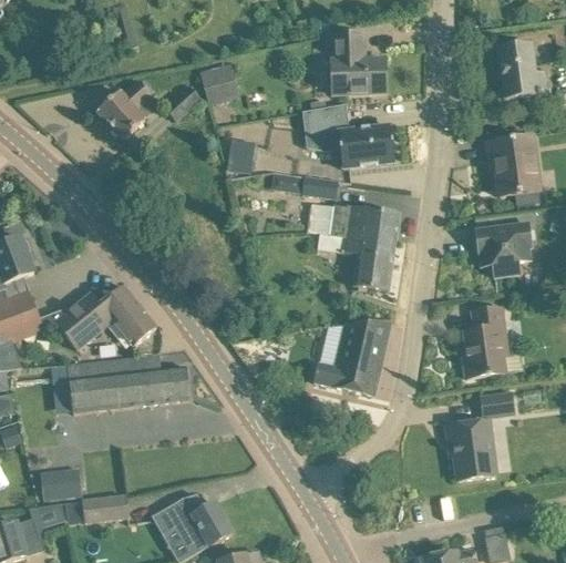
[(331,60),(332,94),(386,92),(384,58),(363,59),(362,33),(333,34),(335,60),(331,60)]
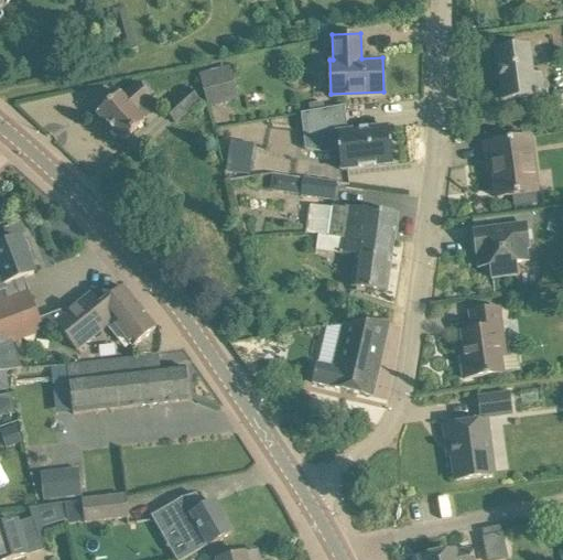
[(495,46),(501,98),(543,93),(540,71),(530,72),(527,42),(495,46)]
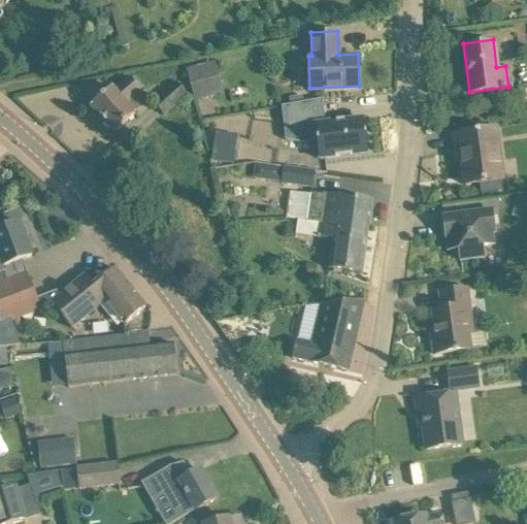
[(213,58),(186,65),(194,97),(223,89),(213,58)]
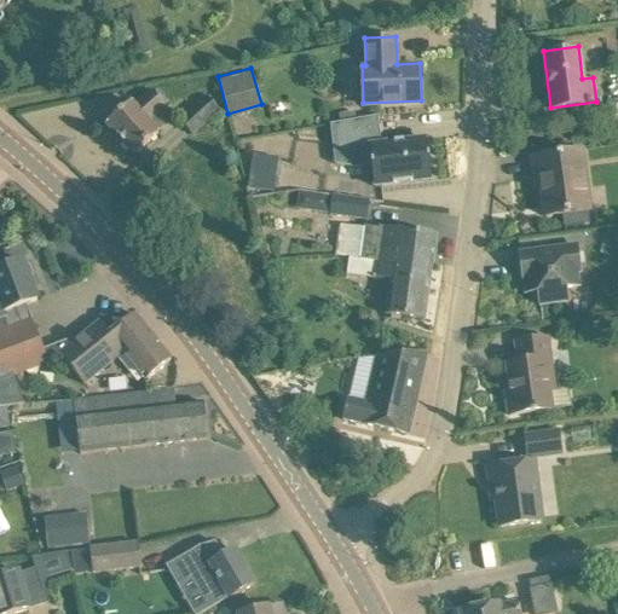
[(107,121),(133,151),(175,114),(152,88),(134,103),(131,99),(107,121)]
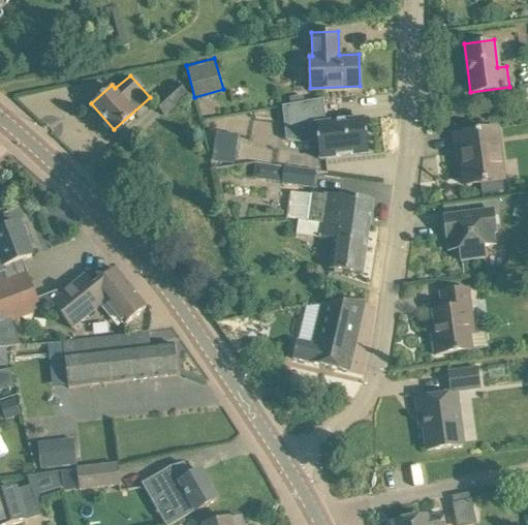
[(154,100),(164,114),(190,93),(180,80),(154,100)]
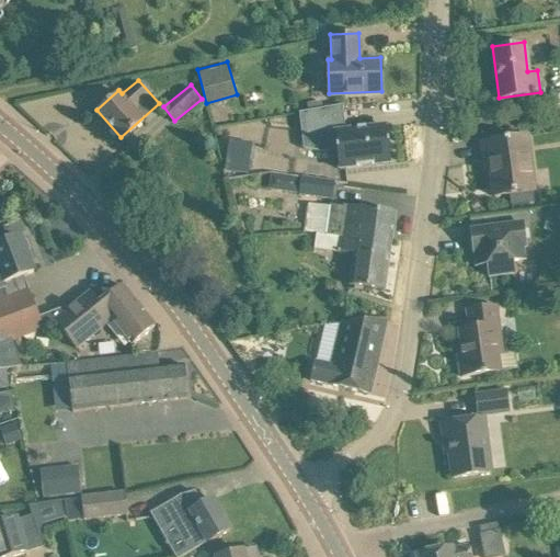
[(338,168),(390,161),(385,122),(344,126),(342,103),(298,110),(303,145),(319,149),(335,147),(338,168)]
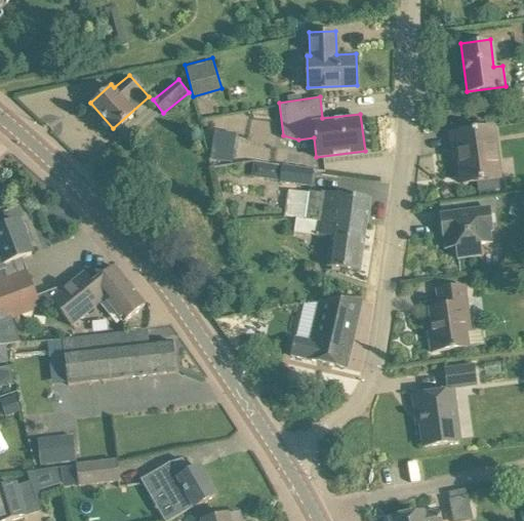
[(450,131),(452,148),(457,148),(461,182),(498,176),(491,125),(450,131)]
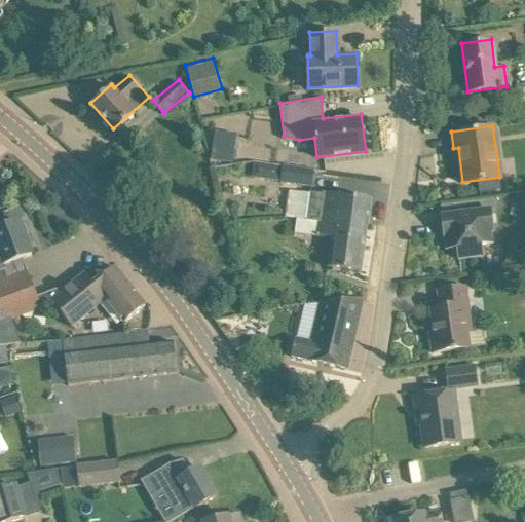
[(280,180),(312,186),(315,168),(285,161),(280,180)]
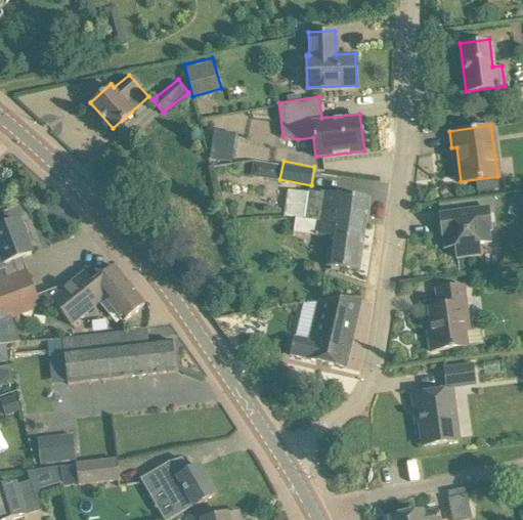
[(491,187),(489,177),(475,179),(477,189),(491,187)]
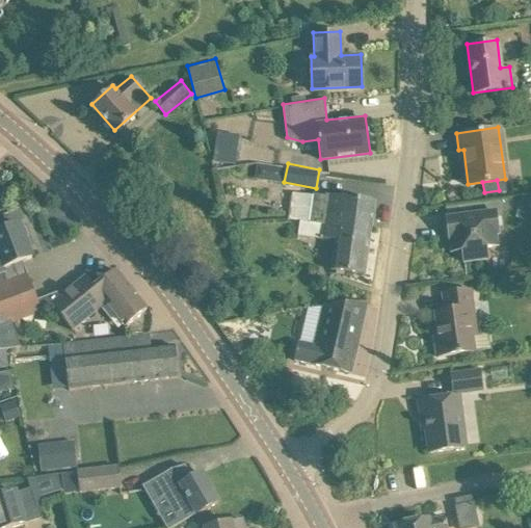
[(306,219),(306,221),(321,221),(338,223),(339,220),(372,223),(375,200),(315,190),(314,193),(292,190),(288,218),(306,219)]
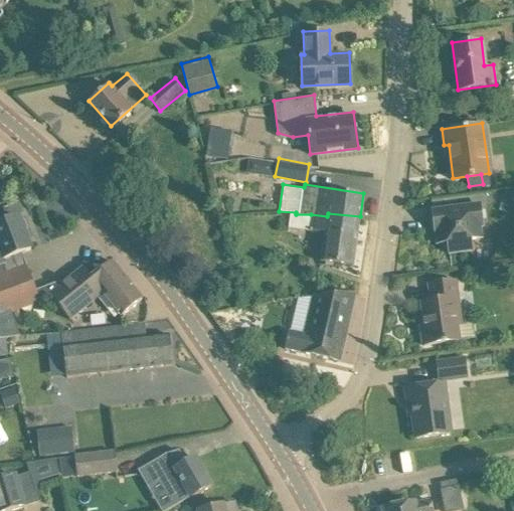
[(471,247),(470,236),(480,235),(479,224),(482,223),(479,201),(432,207),(436,241),(448,239),(449,250),(471,247)]
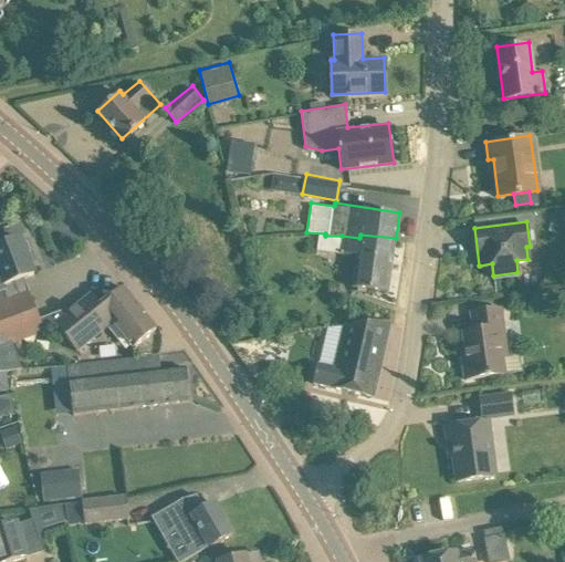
[(342,236),(325,236),(323,249),(339,250),(339,252),(357,255),(353,285),(387,290),(395,239),(396,239),(396,238),(361,235),(359,238),(342,236)]
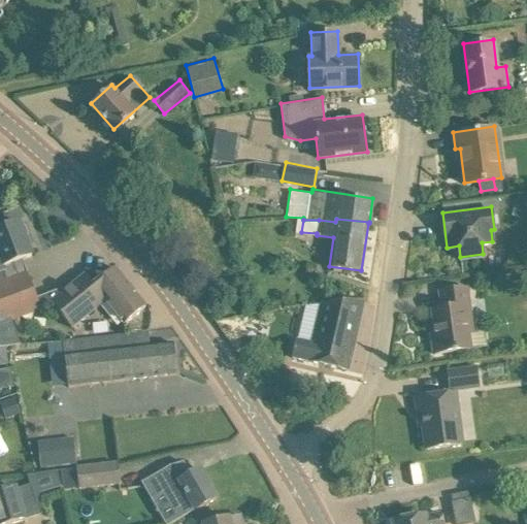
[(0,281),(24,271),(27,270),(28,269),(23,256),(31,253),(25,235),(27,233),(28,231),(25,224),(23,223),(20,223),(19,220),(0,227),(0,281)]
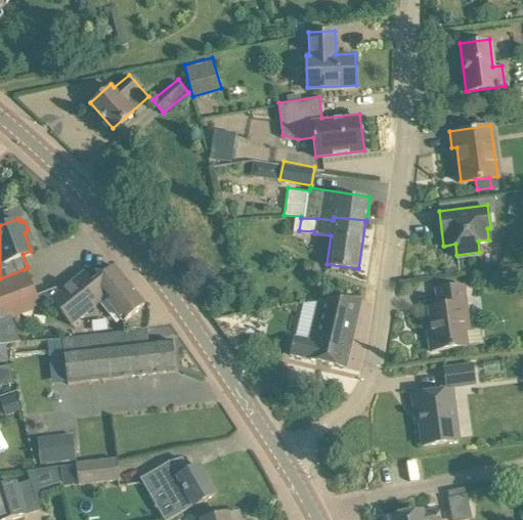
[(241,240),(231,241),(232,252),(243,251),(241,240)]
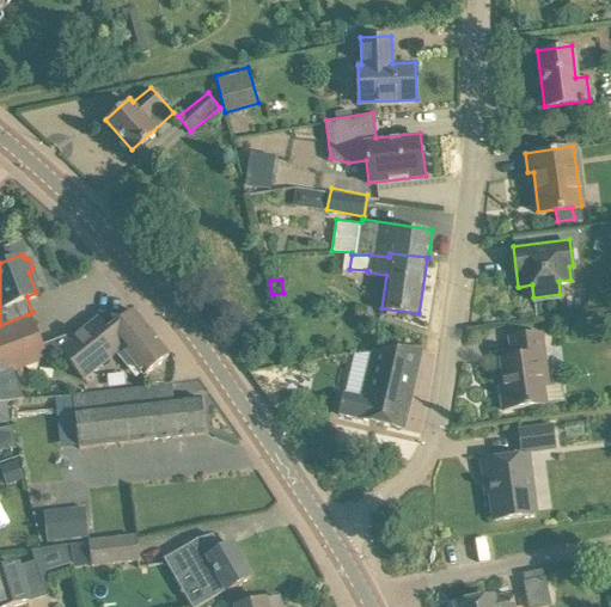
[(73,331),(42,343),(46,354),(61,348),(83,375),(121,345),(144,373),(169,353),(132,308),(108,327),(98,314),(74,333),(73,331)]
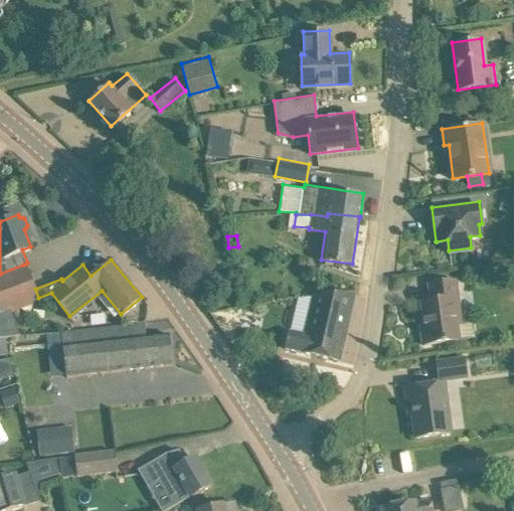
[(23,265),(0,274),(0,335),(6,335),(20,332),(11,308),(38,298),(35,289),(26,264),(23,265)]
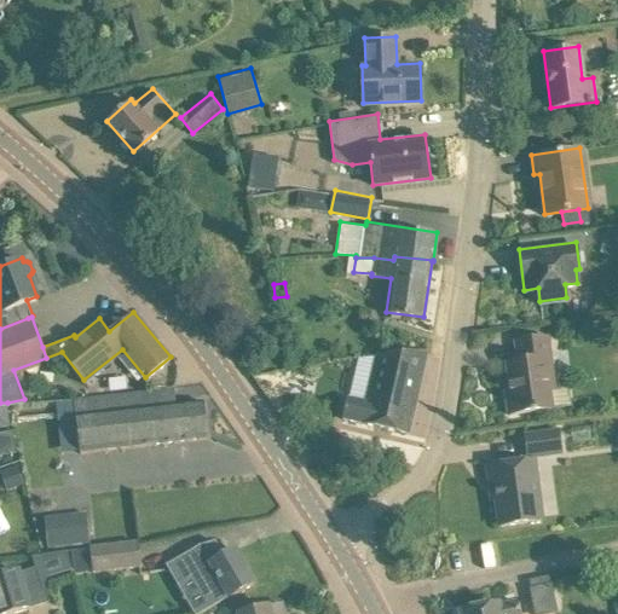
[(518,359),(506,360),(510,388),(506,389),(508,412),(550,406),(547,386),(553,384),(547,334),(515,337),(518,359)]
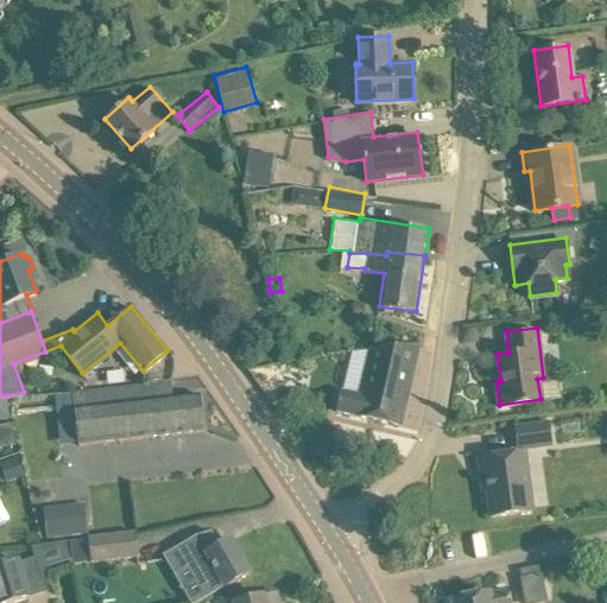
[(418,343),(349,347),(345,369),(361,374),(358,391),(341,386),(335,408),(400,424),(418,343)]
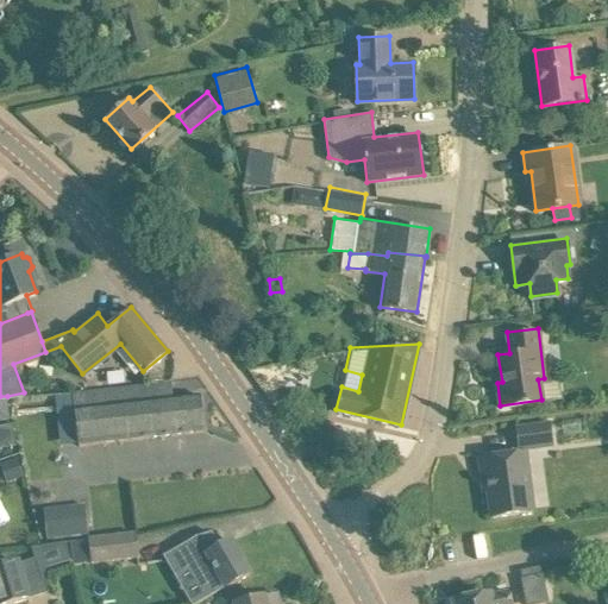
[(73,391),(79,442),(202,428),(199,394),(171,396),(169,379),(145,383),(73,391)]
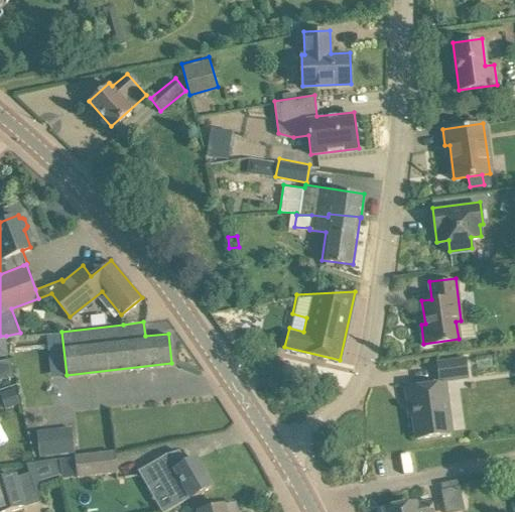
[(437,360),(439,380),(471,377),(468,357),(437,360)]
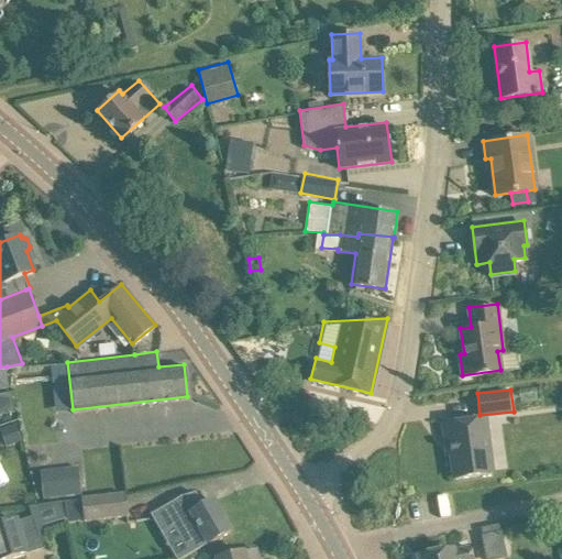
[(484,417),(443,423),(448,455),(451,455),(454,477),(492,471),(484,417)]
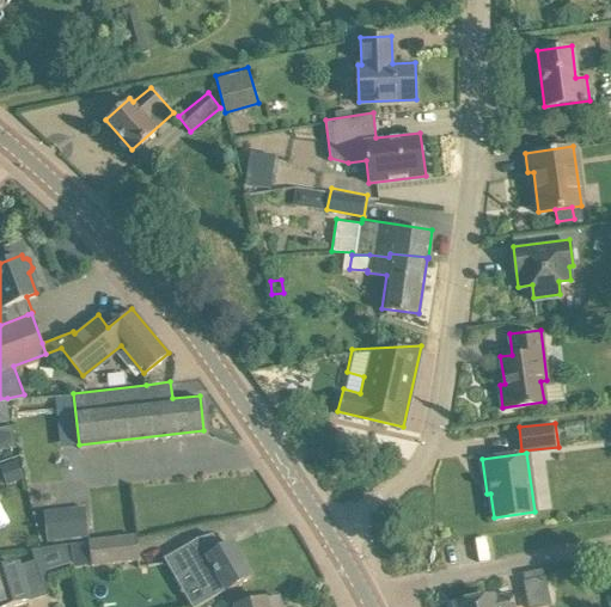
[(16,457),(0,463),(0,466),(6,482),(23,476),(22,471),(16,457)]
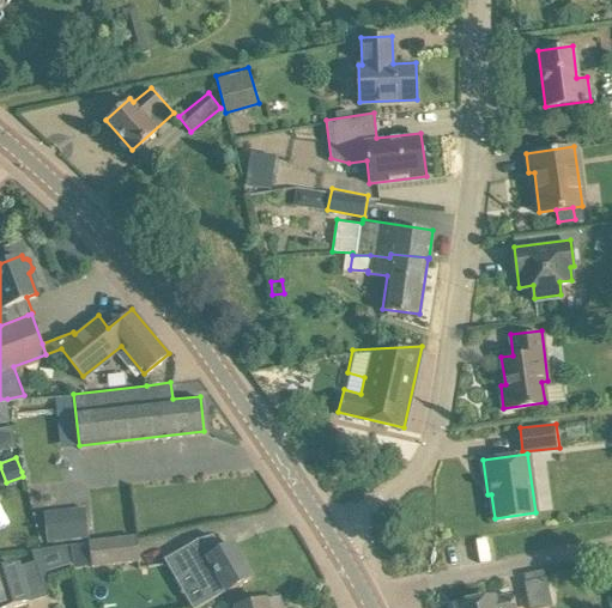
[(58,508),(43,510),(47,539),(60,537),(58,508)]
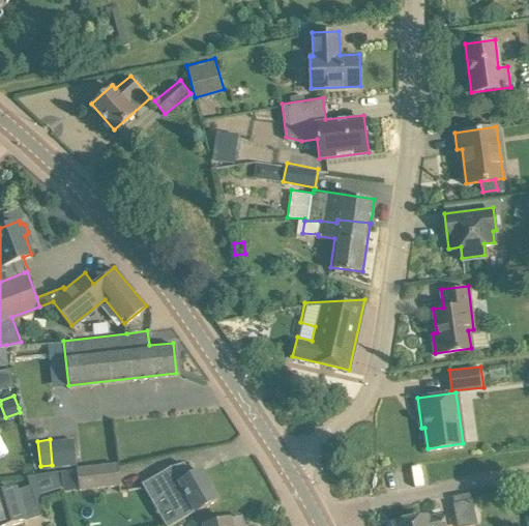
[(172,464),(142,483),(154,503),(167,495),(180,518),(216,497),(200,468),(190,473),(183,461),(172,464)]
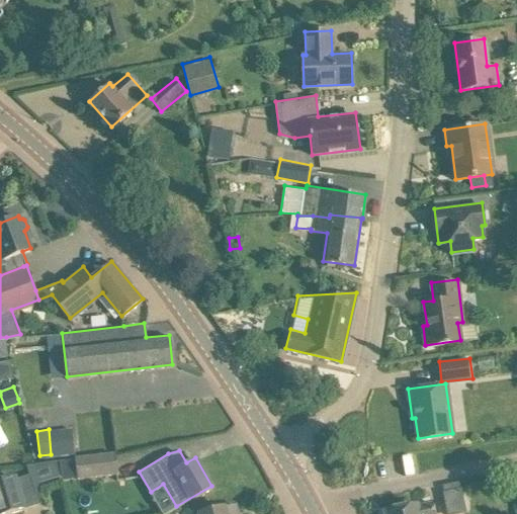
[(114,451),(75,456),(75,457),(77,476),(77,477),(116,472),(114,451)]
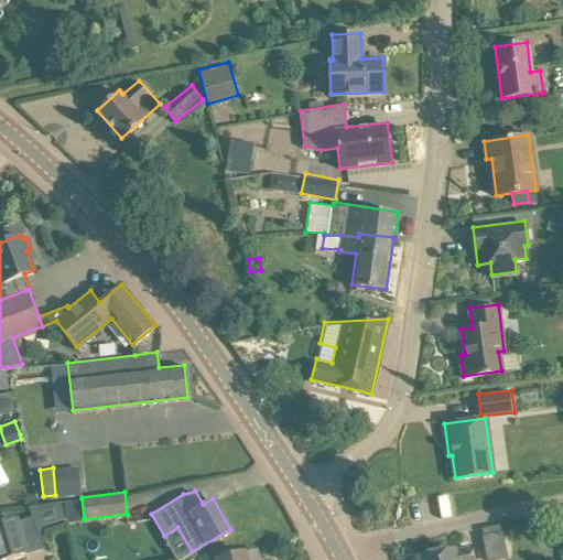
[(0,559),(26,552),(23,541),(39,537),(32,516),(15,520),(15,518),(0,523),(0,559)]
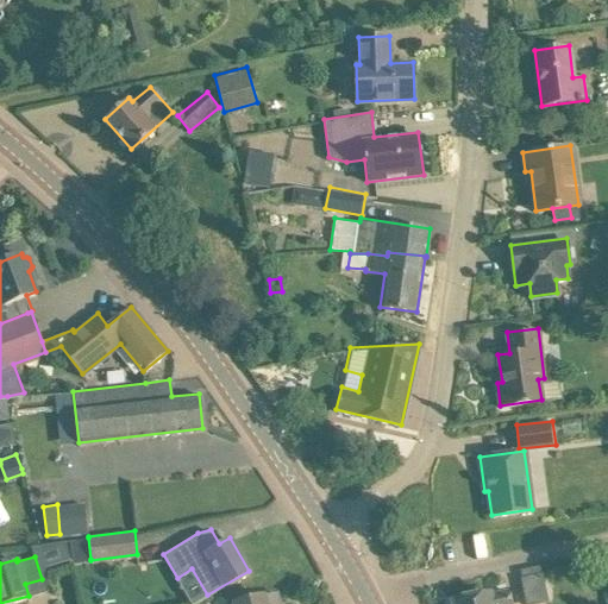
[(538,565),(520,568),(527,602),(545,598),(538,565)]
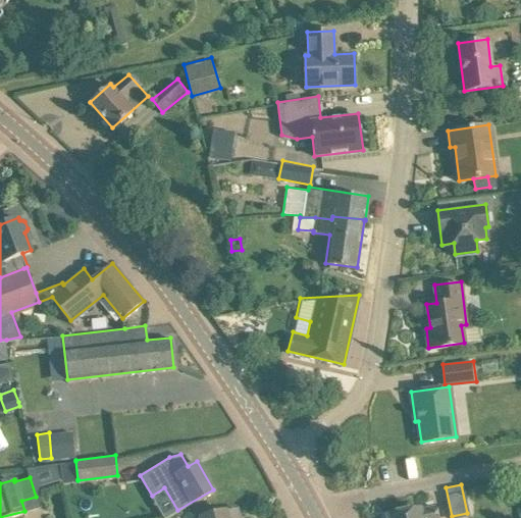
[(438,517),(435,505),(420,508),(387,514),(388,517),(438,517)]
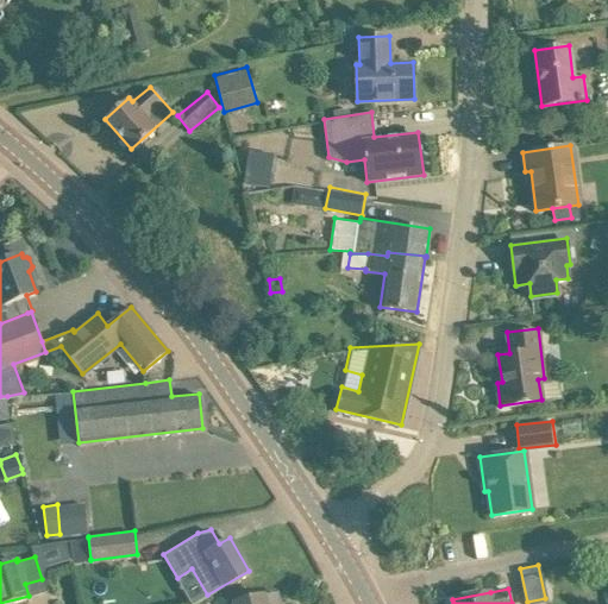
[(279,603),(276,591),(233,602),(233,603),(279,603)]
